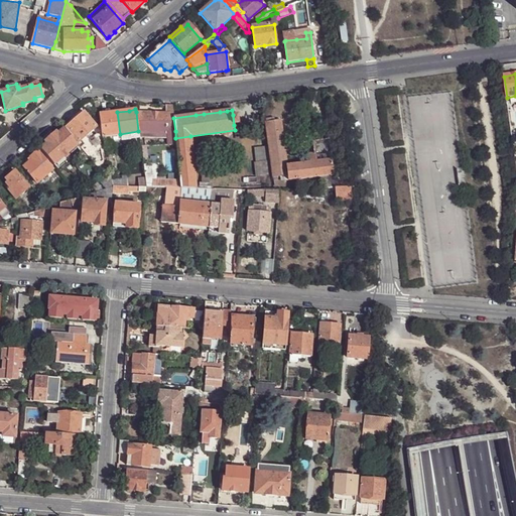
[(69,125),(66,127),(79,142),(96,127),(83,112),(76,118),(69,125)]
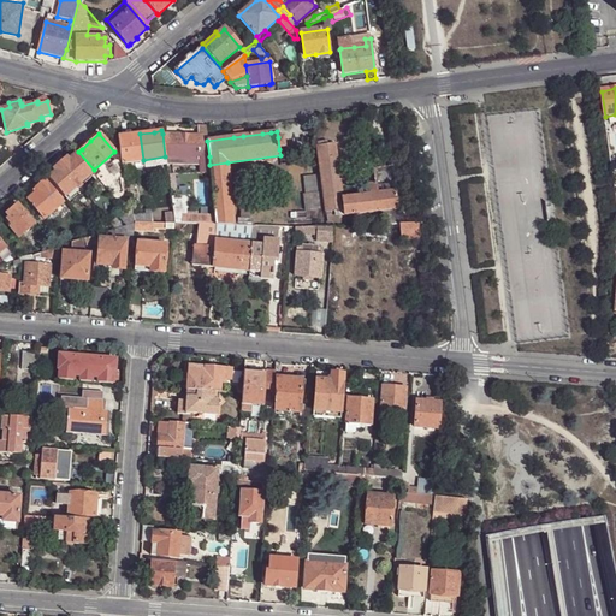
[(143,160),(140,134),(125,136),(118,137),(122,163),(125,161),(142,160),(143,160)]
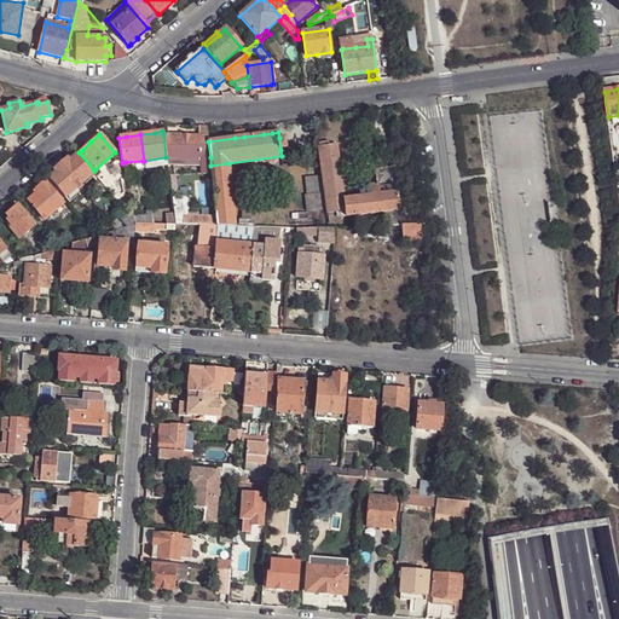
[(197,136),(163,134),(166,157),(195,157),(200,157),(197,136)]
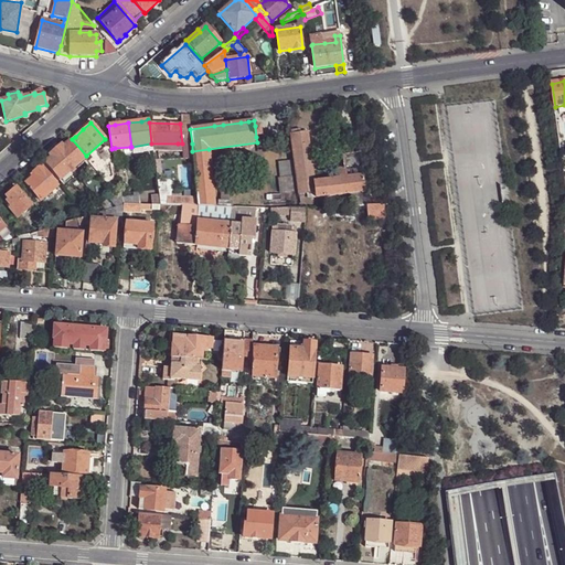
[(190,129),(190,125),(180,124),(182,144),(192,144),(190,129)]
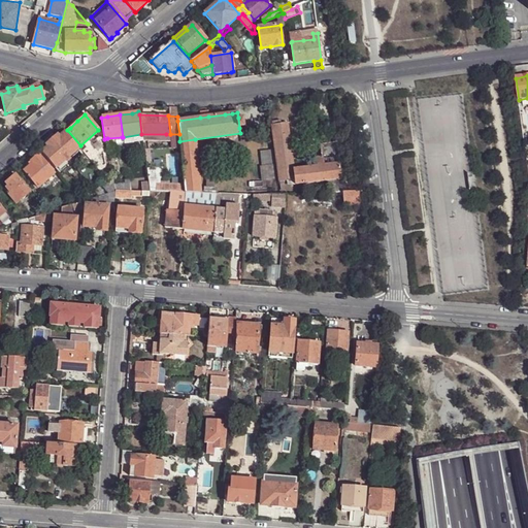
[(287,180),(295,180),(293,169),(292,158),(289,135),(287,124),(281,124),(272,125),(270,125),(271,132),(278,183),(287,180)]
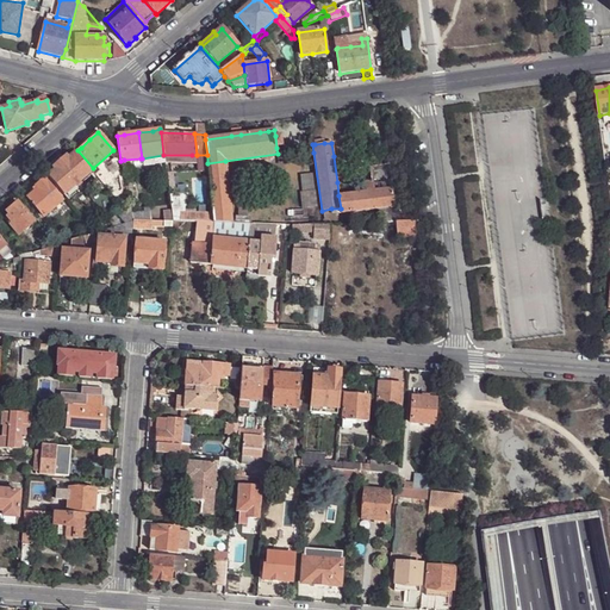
[(80,181),(91,172),(75,153),(48,176),(63,194),(75,185),(80,181)]
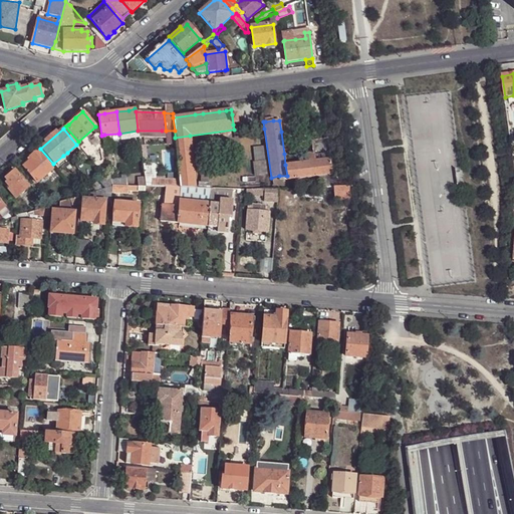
[(138,131),(119,134),(120,139),(139,137),(138,131)]
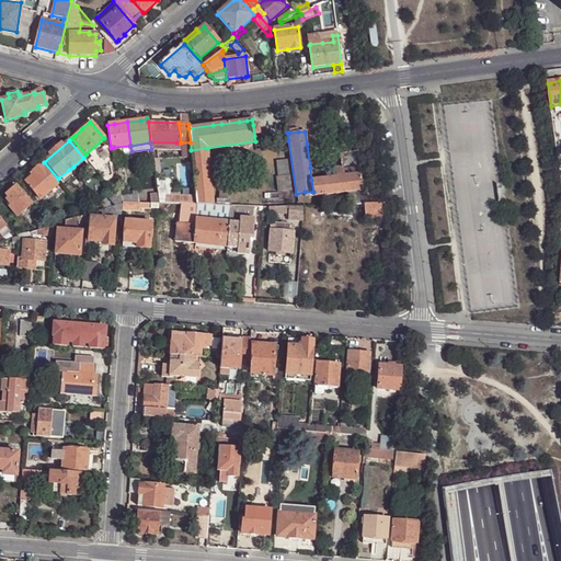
[(191,150),(191,142),(181,142),(182,150),(182,158),(192,158),(191,150)]
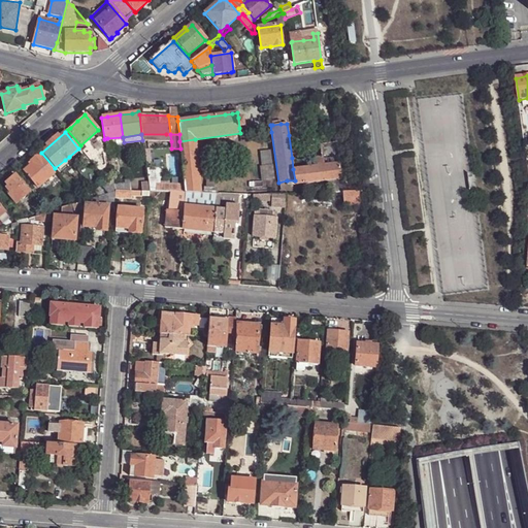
[(195,139),(179,141),(180,149),(182,163),(197,162),(195,139)]
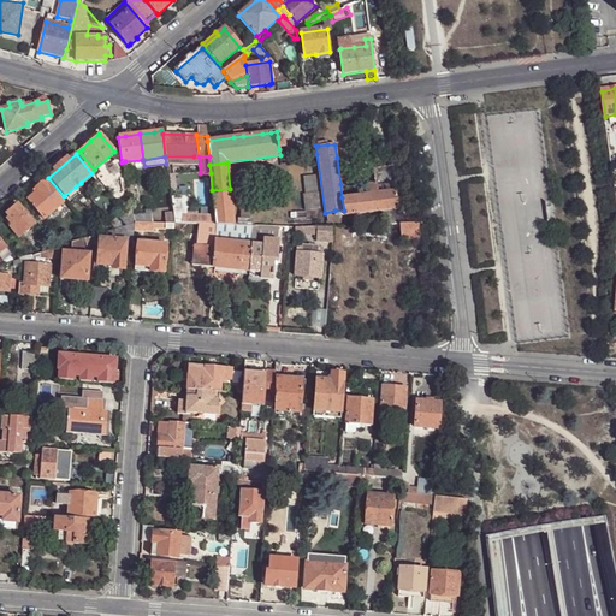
[(396,191),(392,166),(380,169),(373,170),(375,184),(377,184),(378,194),(396,191)]
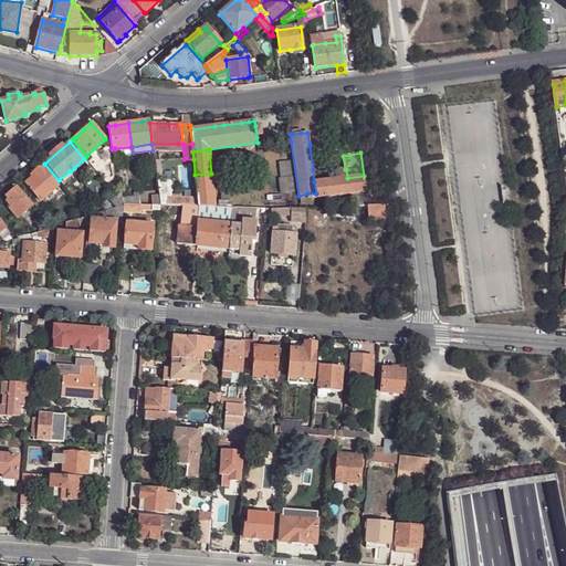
[(84,163),(86,161),(84,159),(74,168),(76,170),(84,163)]
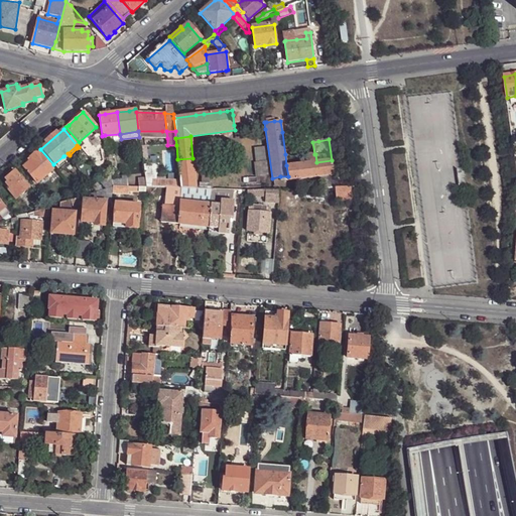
[(154,145),(140,146),(143,165),(157,164),(154,145)]
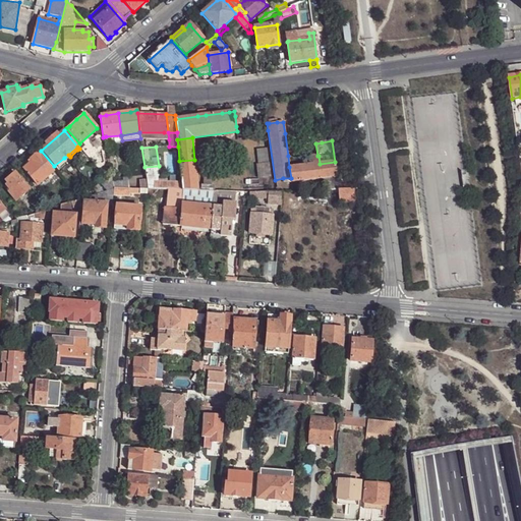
[(33,162),(23,170),(37,185),(53,171),(38,153),(31,160),(33,162)]
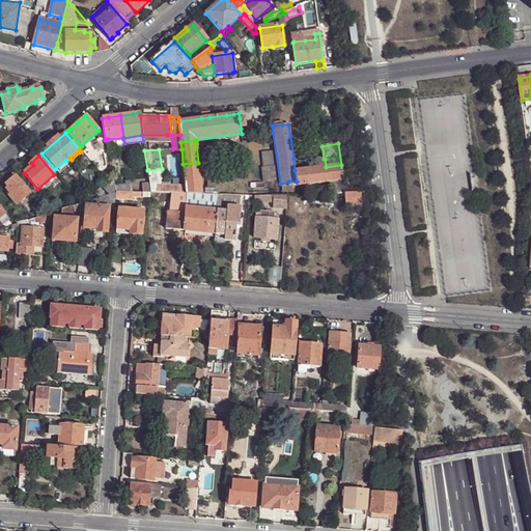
[(55,169),(57,171),(59,170),(67,163),(65,161),(55,169)]
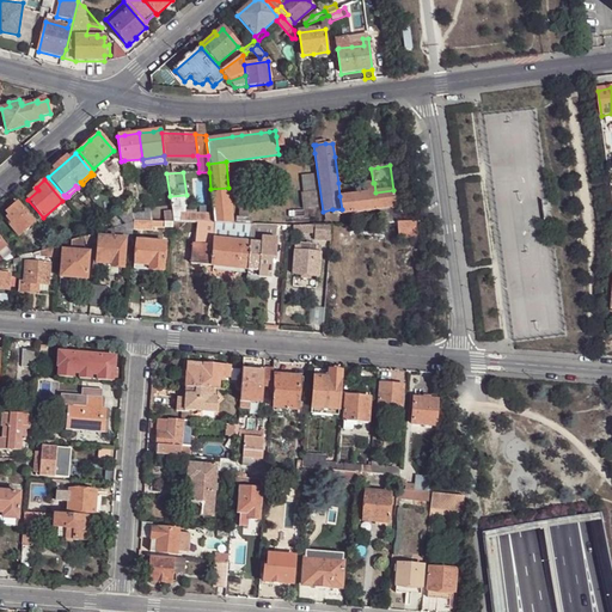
[(25,196),(28,200),(38,190),(36,188),(29,194),(25,196)]
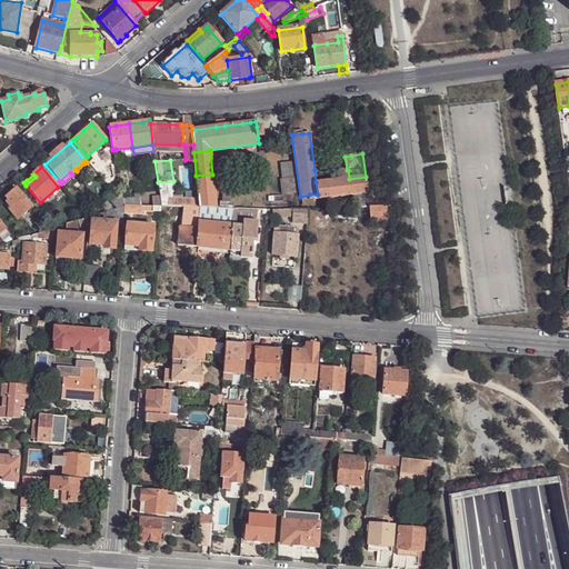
[(212,175),(196,176),(199,208),(215,208),(212,175)]
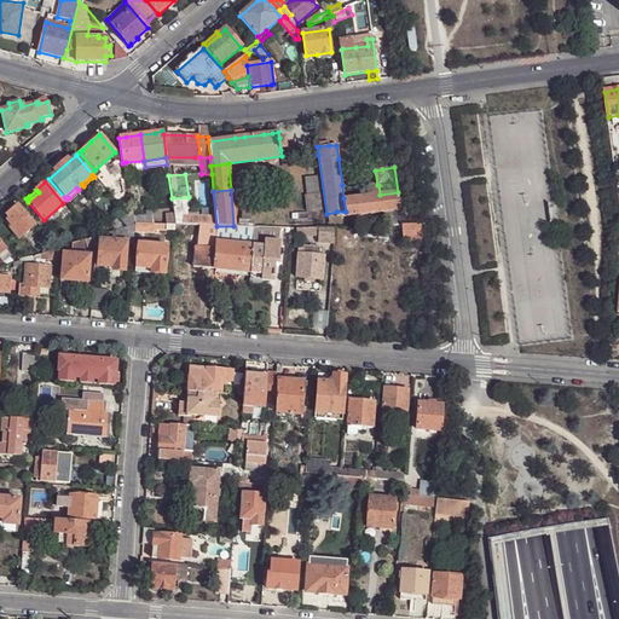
[(400,210),(398,192),(380,195),(371,196),(343,198),(346,212),(346,217),(383,212),(400,210)]
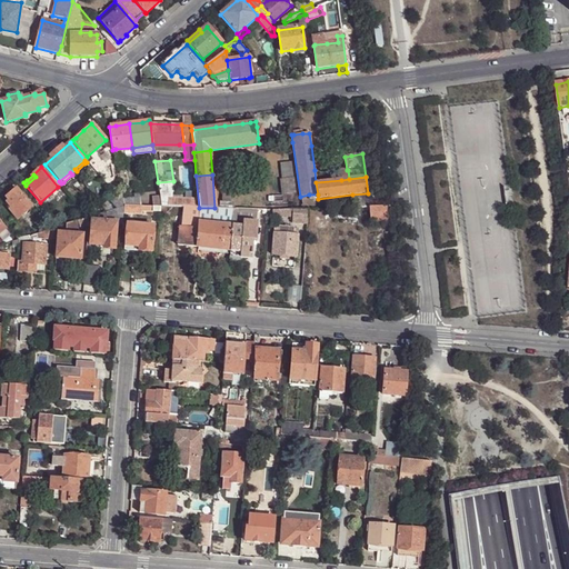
[(16,189),(6,198),(9,201),(7,203),(11,209),(9,211),(17,220),(31,207),(16,189)]
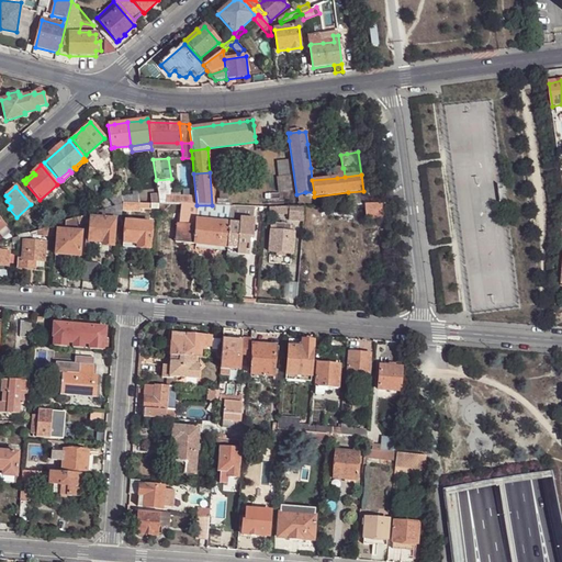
[(142,190),(137,191),(139,203),(148,203),(147,195),(143,195),(142,190)]
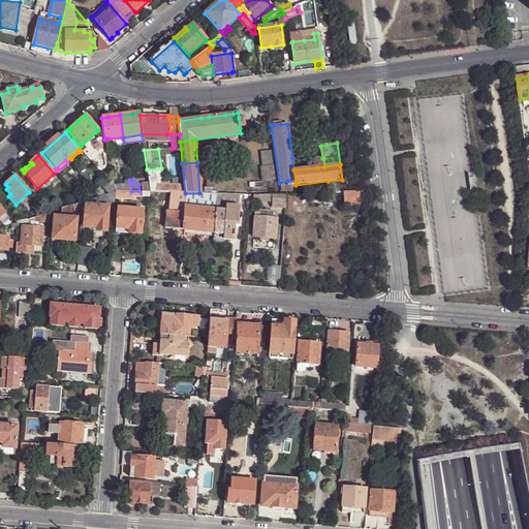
[(115,184),(116,190),(131,191),(129,180),(124,180),(123,183),(115,184)]
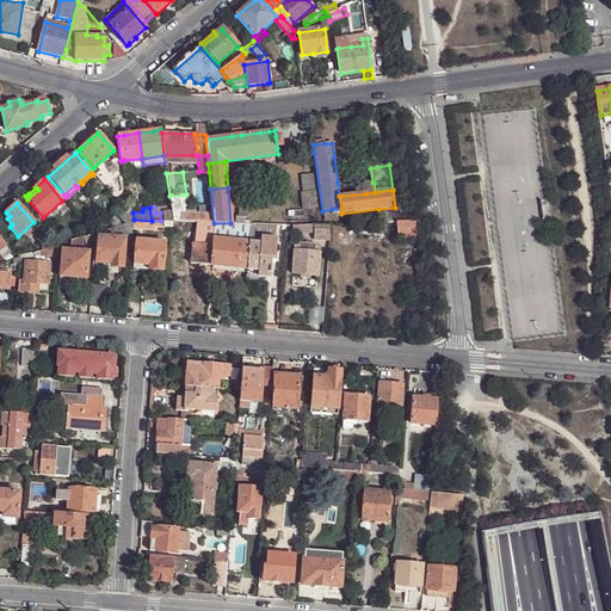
[(397,223),(395,208),(378,209),(380,217),(383,217),(384,223),(397,223)]
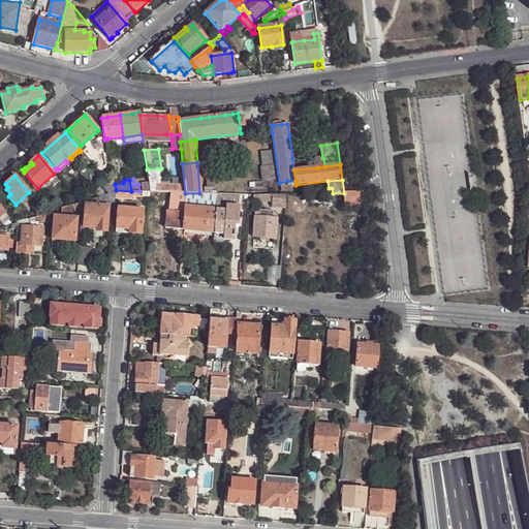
[(115,198),(116,190),(91,198),(91,204),(94,204),(94,206),(107,207),(109,198),(115,198)]
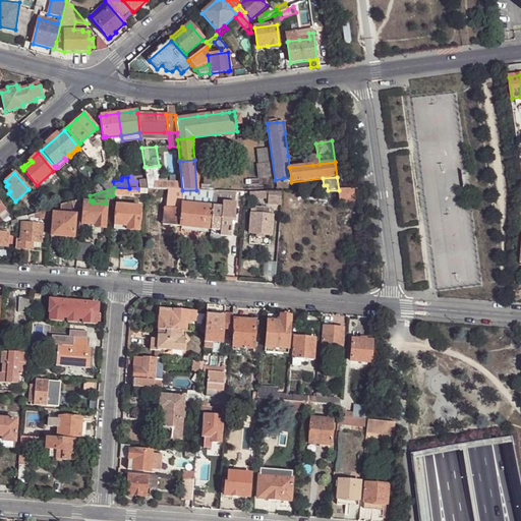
[(114,187),(113,195),(129,196),(129,193),(139,193),(139,188),(137,188),(129,188),(114,187)]
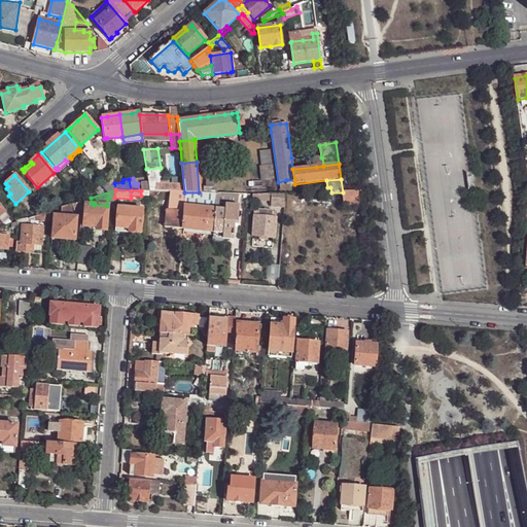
[(179,191),(172,191),(171,210),(166,209),(164,227),(177,229),(178,196),(179,191)]
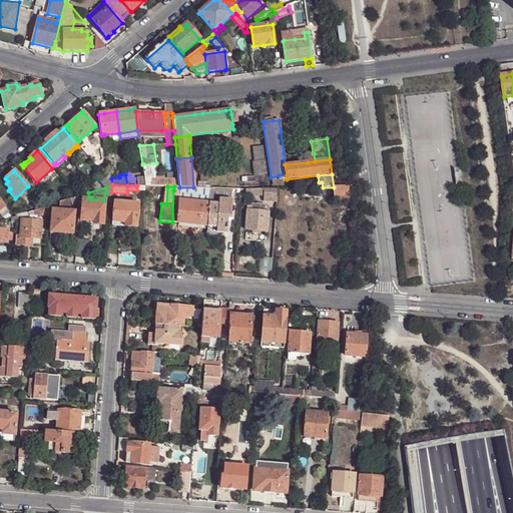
[(179,187),(174,186),(173,190),(172,222),(177,222),(178,200),(201,202),(208,203),(209,193),(209,188),(197,187),(193,187),(179,187)]
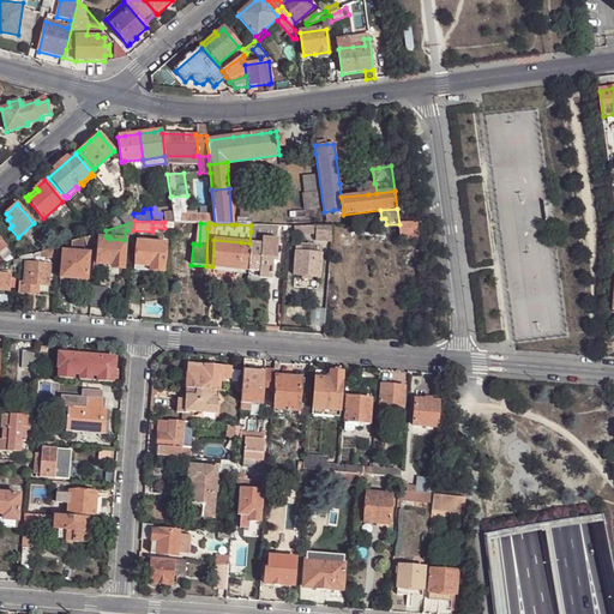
[(420,223),(399,224),(399,239),(420,239),(420,223)]
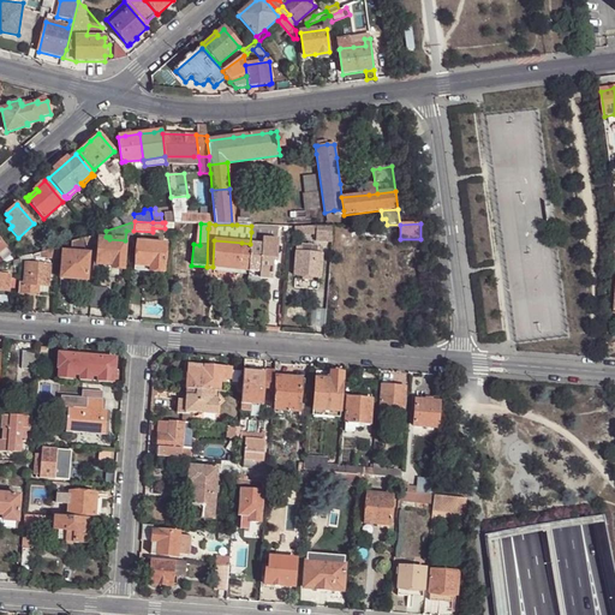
[(275,239),(276,227),(251,226),(251,232),(250,244),(262,245),(262,239),(275,239)]
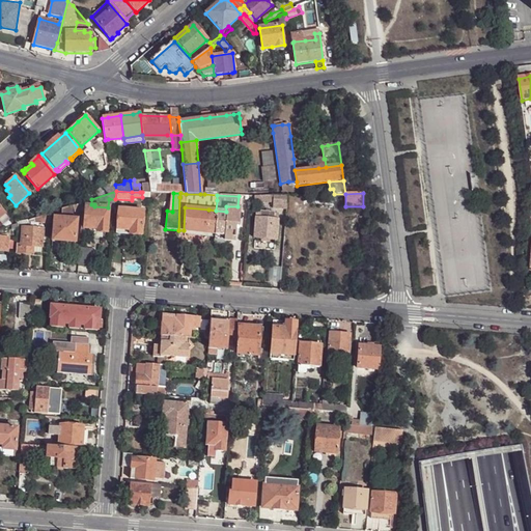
[(273,196),(273,203),(278,203),(278,204),(286,204),(286,196),(273,196)]
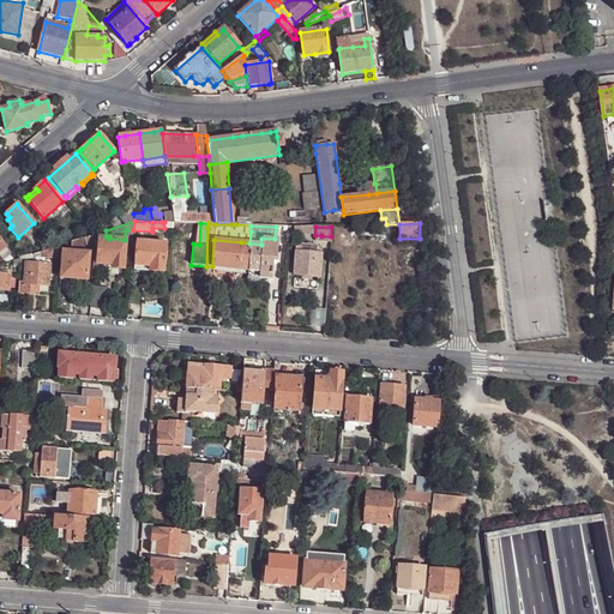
[(95,244),(96,235),(85,239),(88,245),(95,244)]
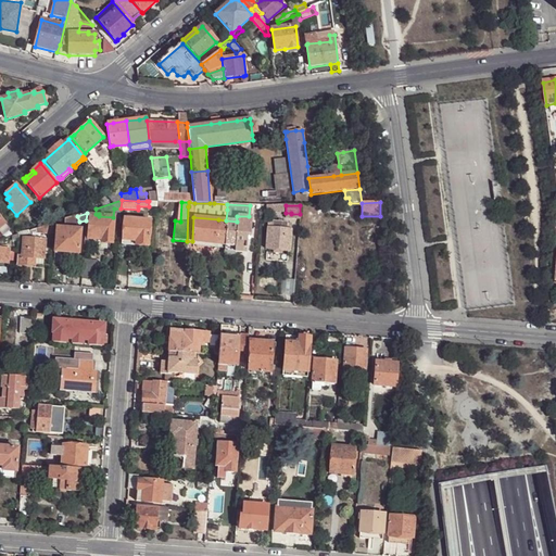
[(112,243),(114,217),(113,217),(99,216),(89,215),(88,238),(88,239),(101,240),(101,243),(112,243)]
